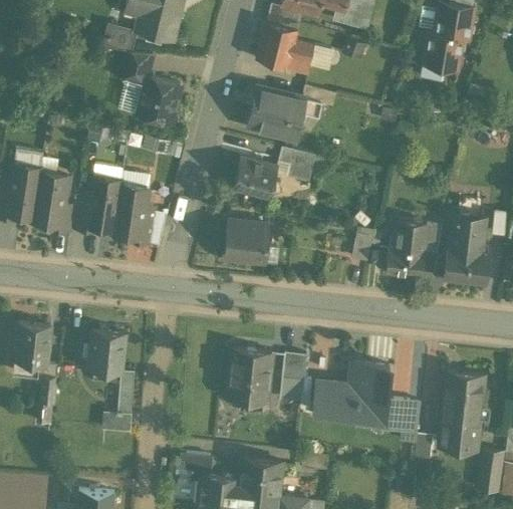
[(127,0),(124,11),(140,15),(136,32),(172,41),(182,0),(127,0)]
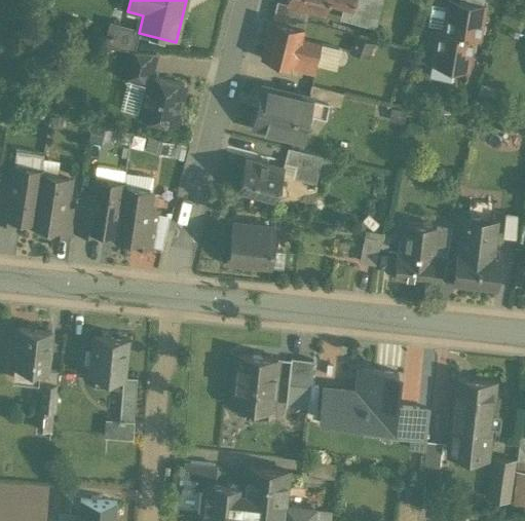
[(288,0),(287,5),(287,6),(309,12),(325,16),(328,7),(329,0),(288,0)]
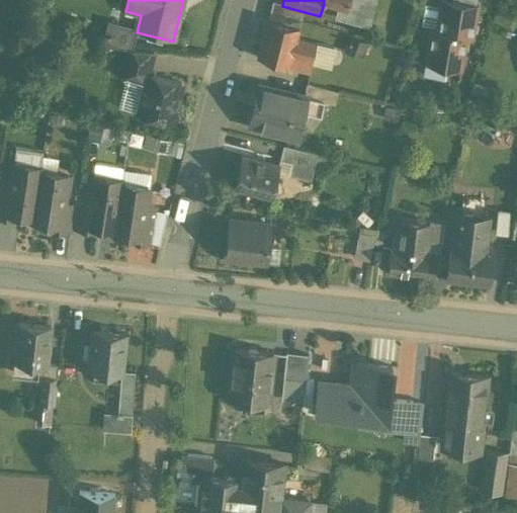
[(373,0),(324,0),(323,7),(339,11),(337,20),(366,28),(373,0)]
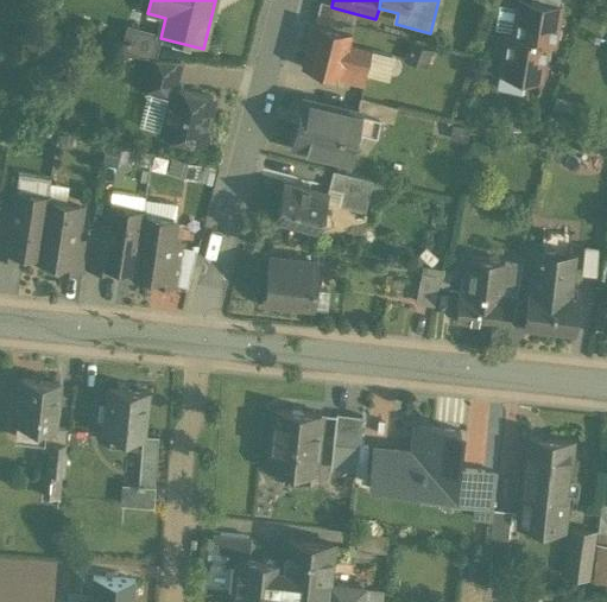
[(561,10),(520,2),(514,39),(507,38),(500,77),(526,81),(542,83),(548,46),(555,48),(561,10)]
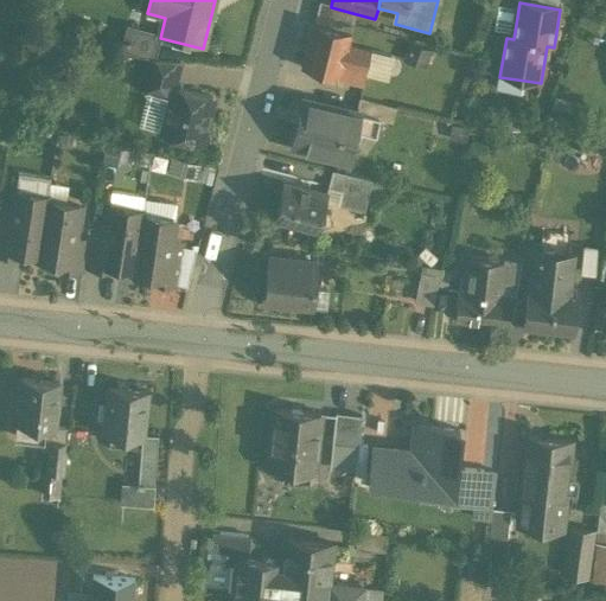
[(357,14),(330,7),(331,7),(331,6),(320,4),(317,17),(353,27),(357,14)]
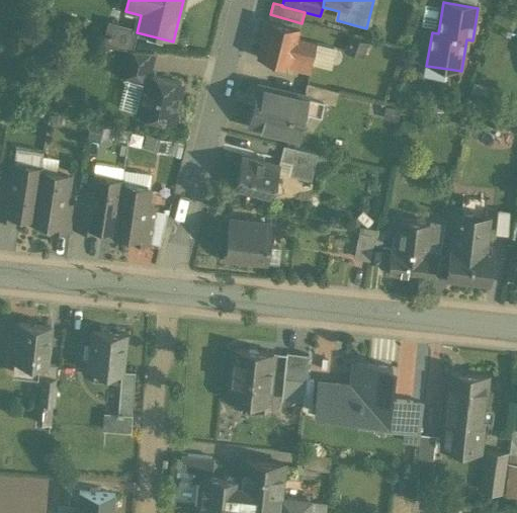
[(302,23),(270,14),(268,23),(299,31),(302,23)]
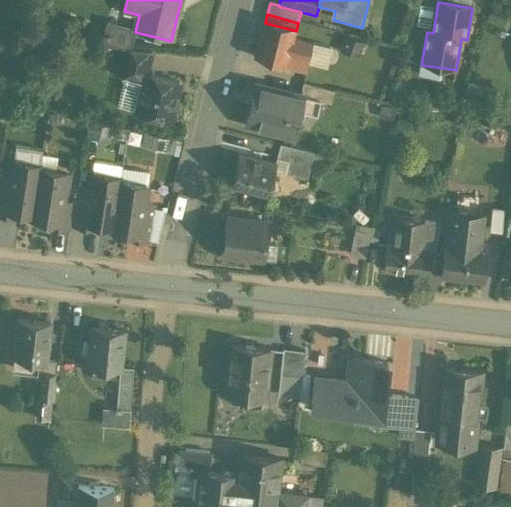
[(265,23),(264,23),(254,60),(286,68),(287,68),(294,42),(296,31),(265,23)]
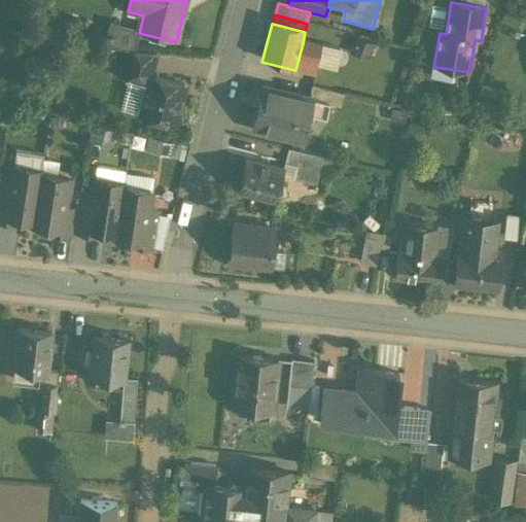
[(375,46),(357,40),(352,54),(370,60),(375,46)]
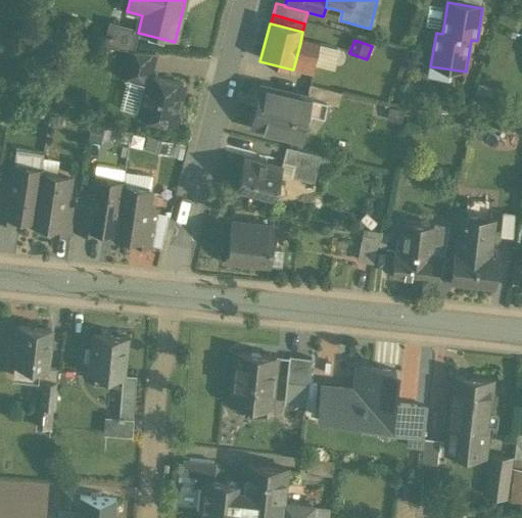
[(319,48),(300,43),(293,69),(292,69),(292,71),(320,78),(329,44),(321,42),(319,48)]
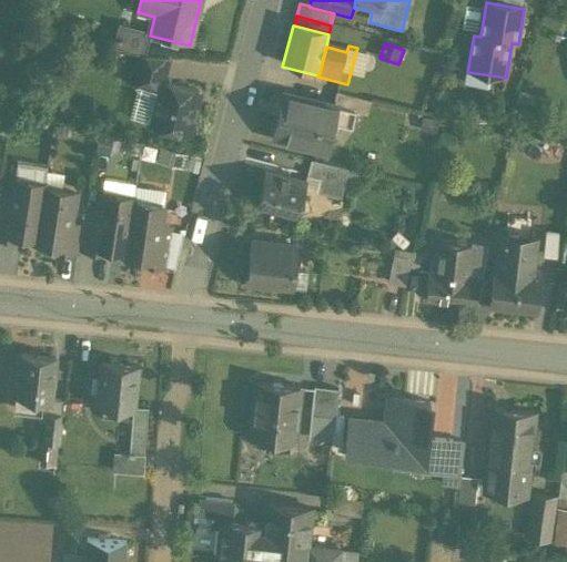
[(169,60),(131,55),(124,82),(161,92),(162,84),(169,60)]
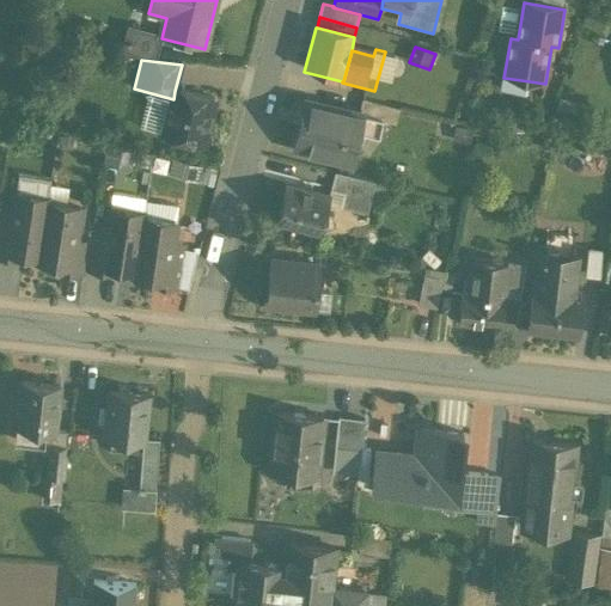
[(530,81),(503,78),(501,92),(527,97),(530,81)]
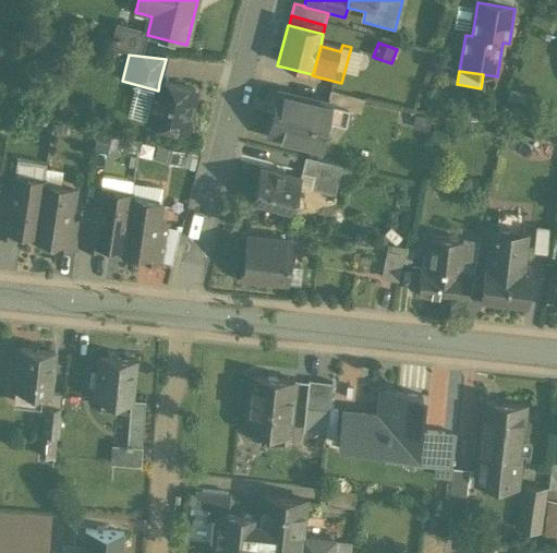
[(195,93),(159,83),(158,91),(148,125),(166,130),(169,135),(176,137),(182,134),(184,135),(195,93)]
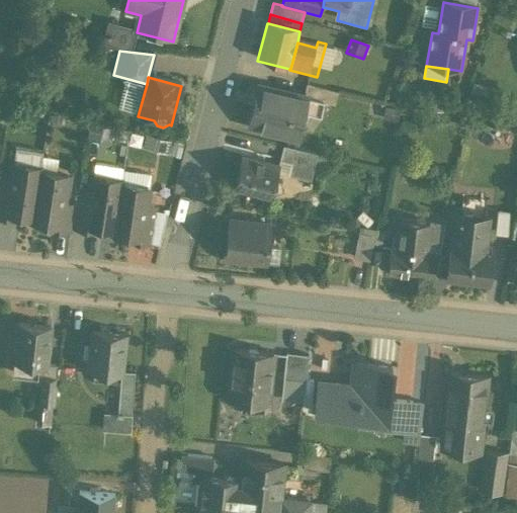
[(339,94),(307,86),(304,99),(326,105),(335,107),(339,94)]
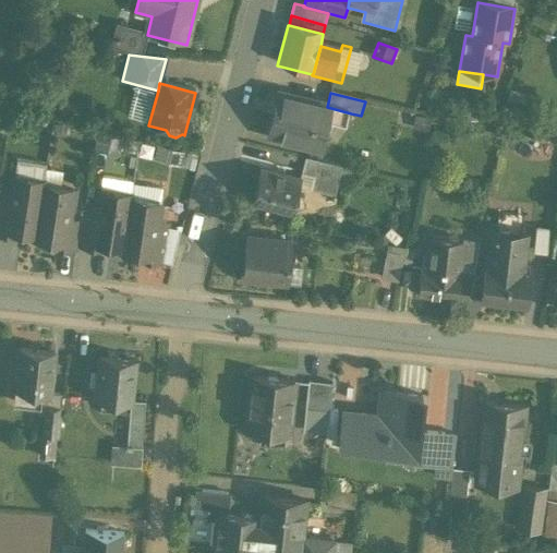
[(327,107),(279,94),(267,137),(322,152),(329,124),(347,129),(351,113),(327,107)]
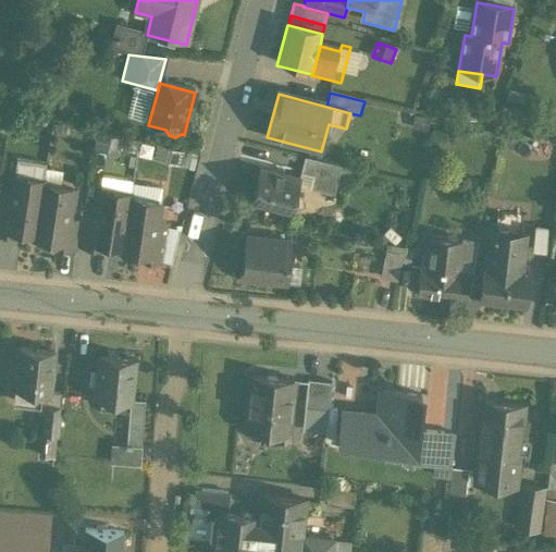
[(391,112),(382,110),(380,117),(390,120),(391,112)]
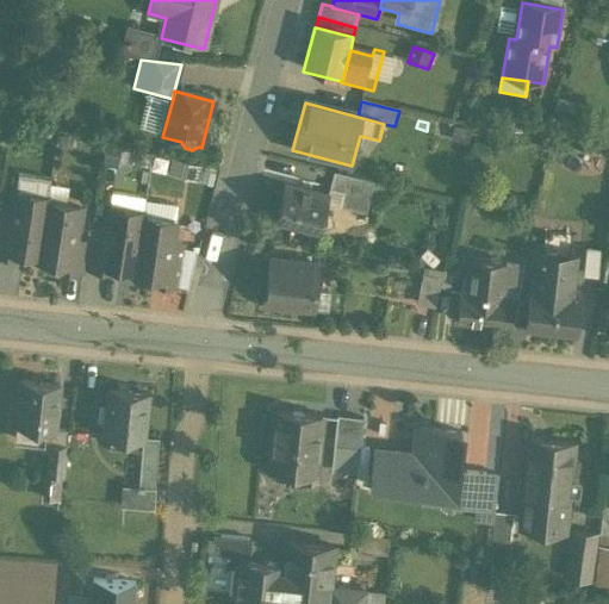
[(203,181),(206,167),(175,161),(173,175),(203,181)]
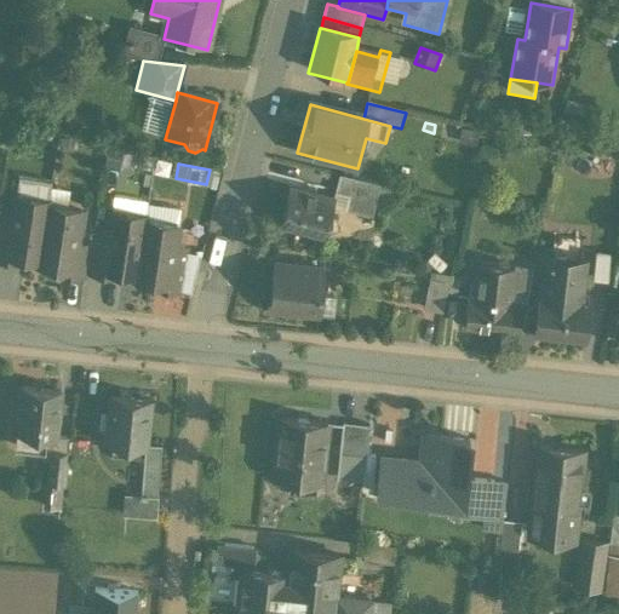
[(364,184),(343,179),(339,190),(361,196),(364,184)]
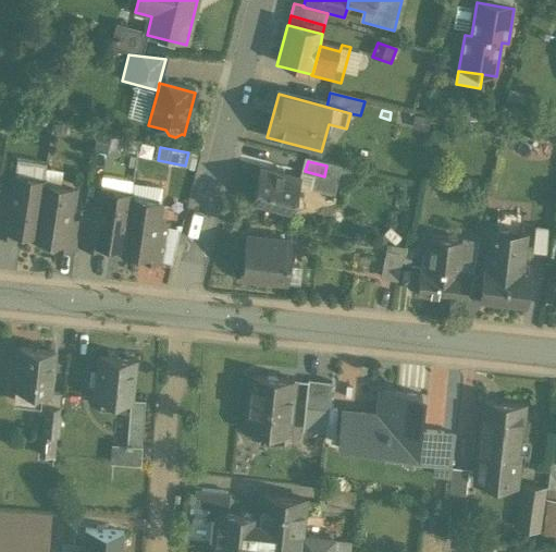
[(298,180),(260,171),(252,205),(291,213),(298,180)]
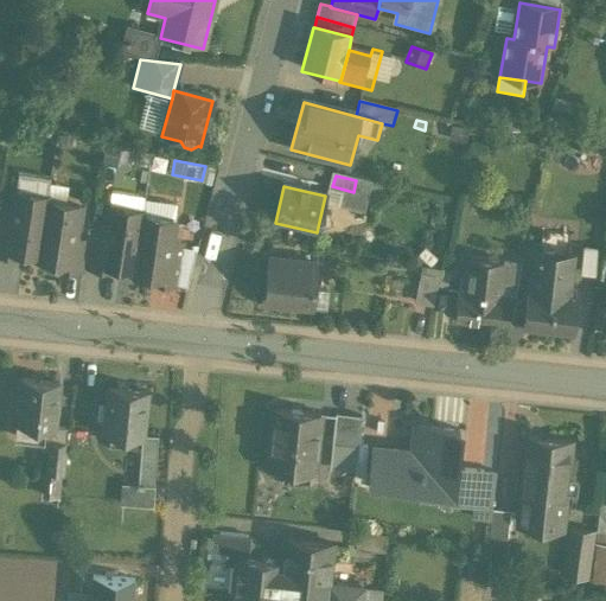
[(30,199),(18,197),(18,194),(16,194),(12,217),(10,232),(16,234),(12,254),(38,257),(48,204),(49,199),(30,197),(30,199)]
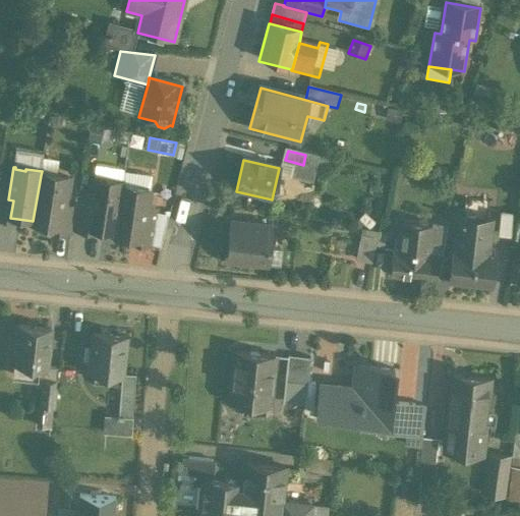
[(56,177),(41,175),(33,221),(33,225),(56,229),(59,213),(63,213),(64,208),(69,179),(67,179),(67,181),(56,179),(56,177)]
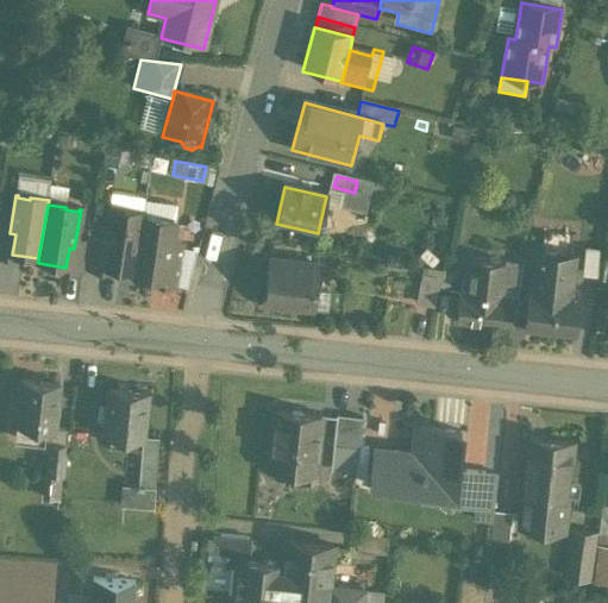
[(144,215),(125,212),(125,214),(112,213),(112,211),(111,211),(107,233),(105,249),(110,250),(107,269),(133,274),(143,220),(144,215)]
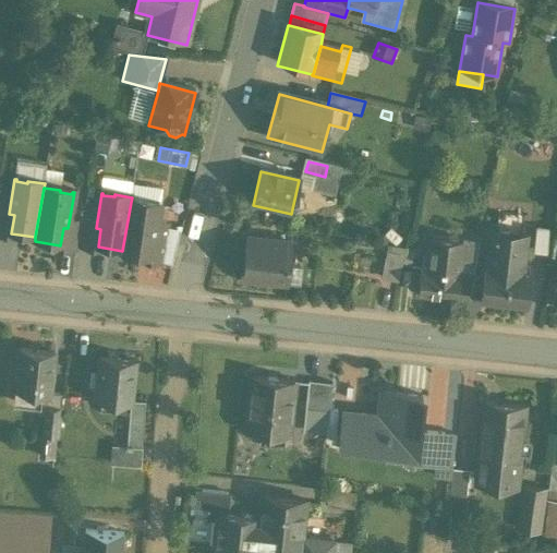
[(11,200),(0,197),(0,237),(11,239),(11,233),(14,215),(9,214),(11,200)]
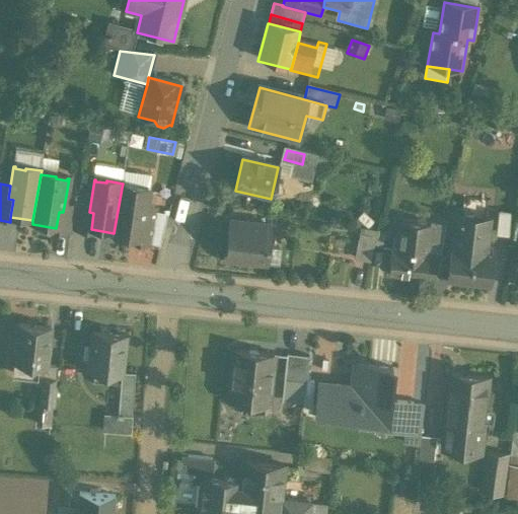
[(137,190),(122,188),(114,233),(114,237),(137,240),(139,224),(145,224),(146,211),(149,192),(148,191),(147,193),(137,192),(137,190)]
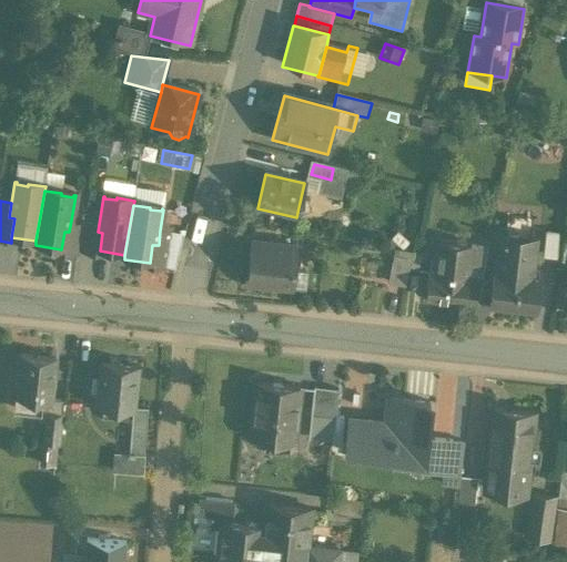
[(100,217),(85,215),(83,228),(80,254),(99,257),(100,251),(102,233),(98,232),(100,217)]
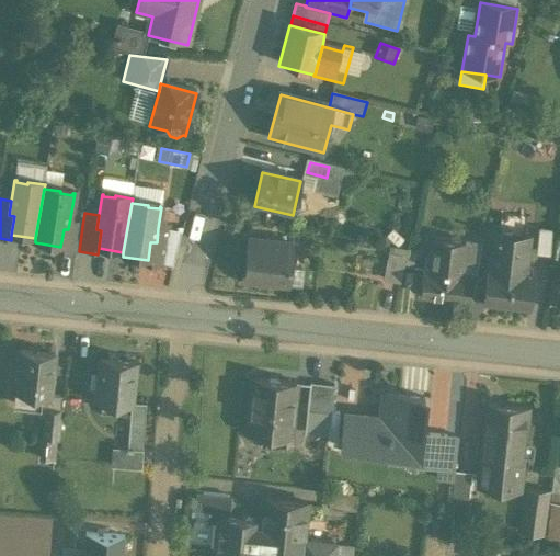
[(82,226),(69,224),(68,229),(64,229),(60,247),(59,252),(78,256),(79,251),(82,226)]
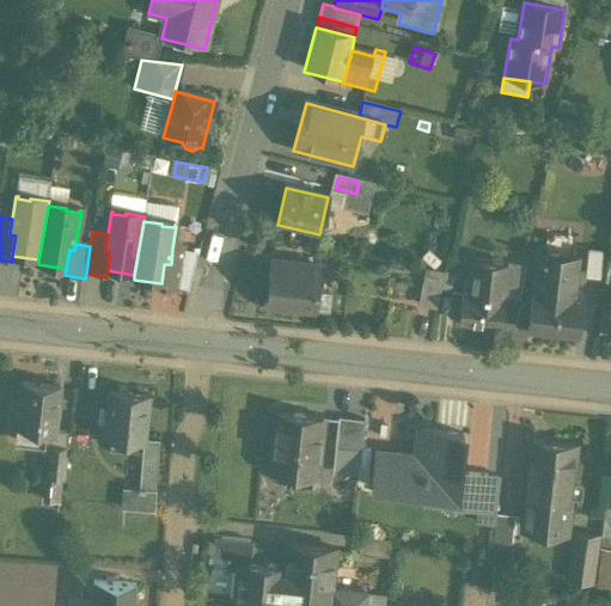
[(172,249),(171,264),(164,264),(162,283),(160,291),(181,293),(187,251),(172,249)]
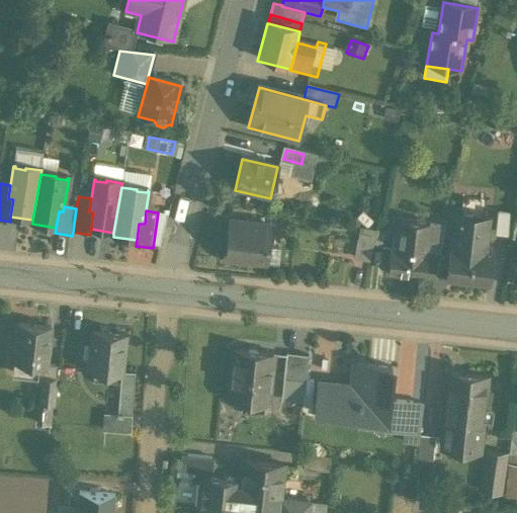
[(511,233),(514,212),(503,211),(501,232),(511,233)]
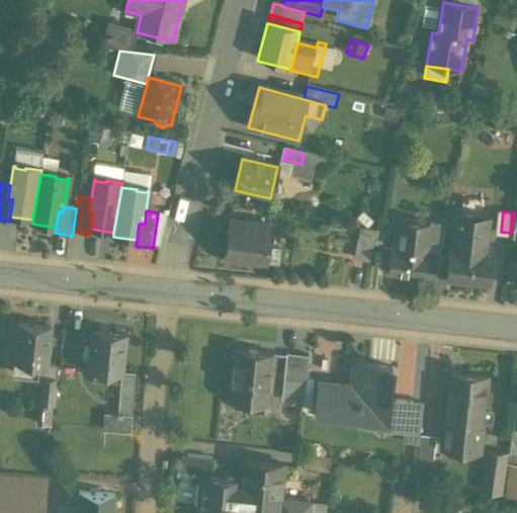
[(487,220),(459,217),(455,248),(451,247),(449,258),(447,281),(446,282),(489,287),(493,252),(484,251),(487,220)]
